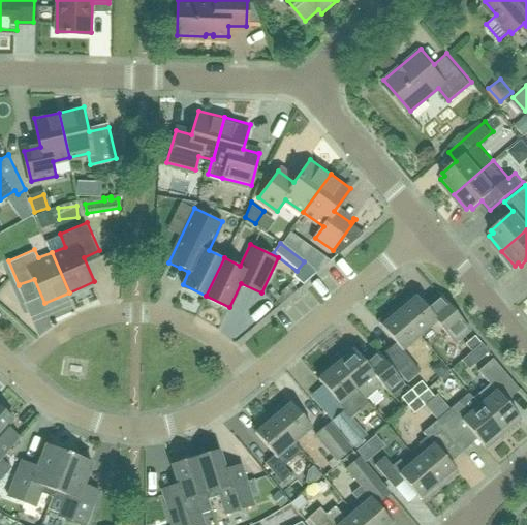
[(314,274),(326,264),(317,253),(306,264),(314,274)]
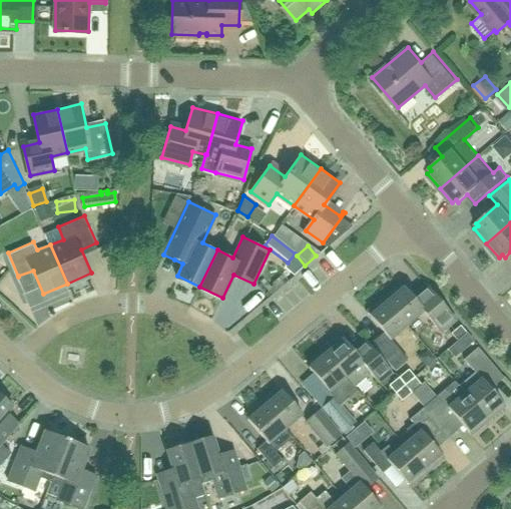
[(265,275),(262,277),(272,290),(293,273),(287,267),(270,281),(265,275)]
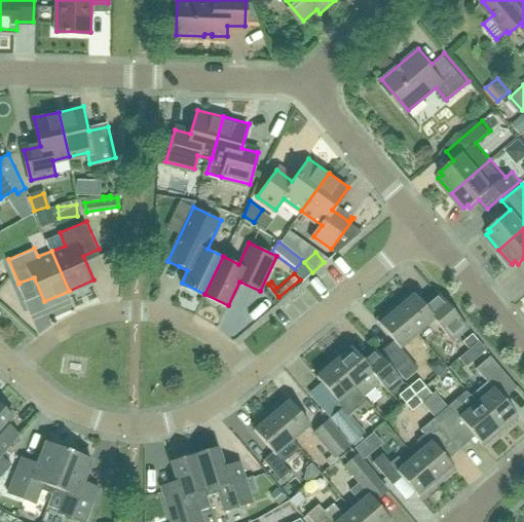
[(394,302),(418,331),(436,315),(453,337),(468,325),(447,301),(433,312),(411,288),(394,302)]
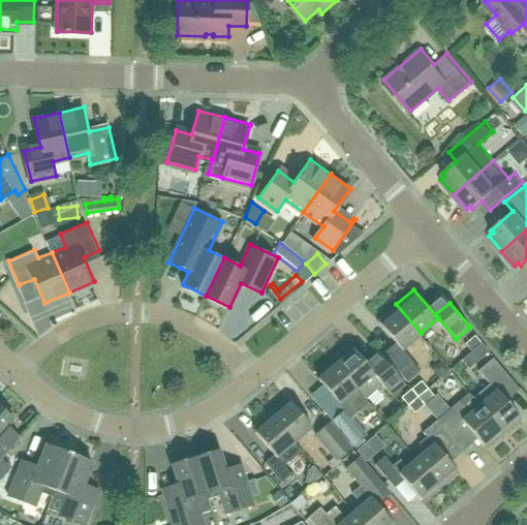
[(403,347),(421,333),(396,304),(378,319),(400,344),(388,356),(408,379),(421,368),(403,347)]
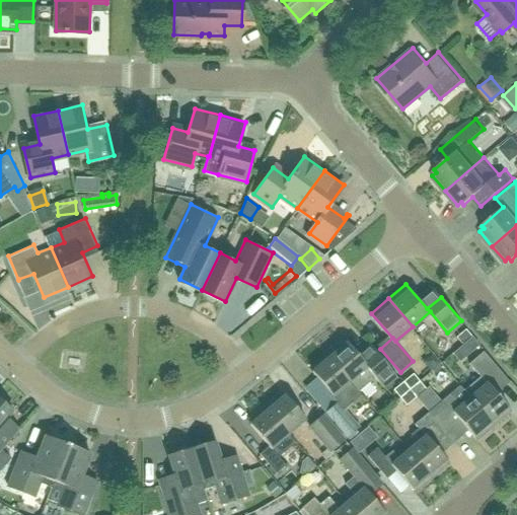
[(463,343),(472,334),(466,326),(456,334),(463,343)]
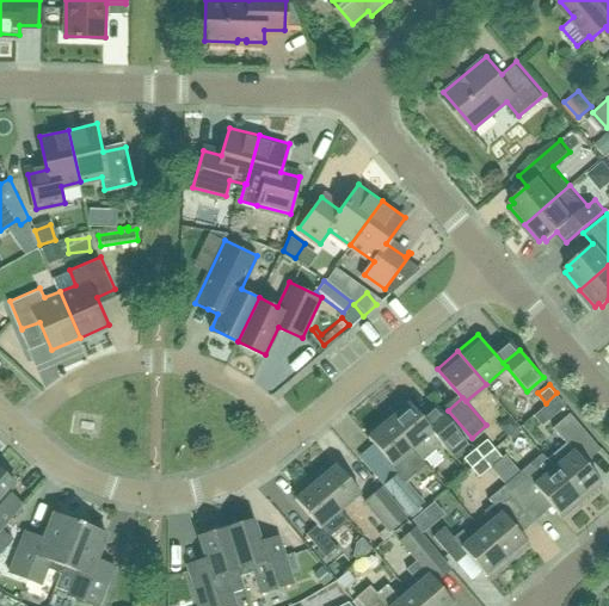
[(557,393),(546,403),(553,412),(565,402),(557,393)]
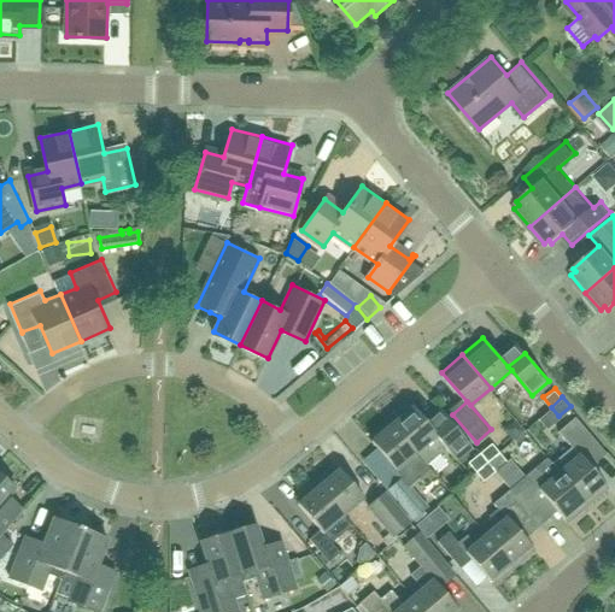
[(396,418),(392,422),(417,451),(428,463),(441,452),(439,449),(446,445),(457,458),(473,445),(445,412),(431,424),(413,404),(411,406),(406,400),(391,413),(396,418)]
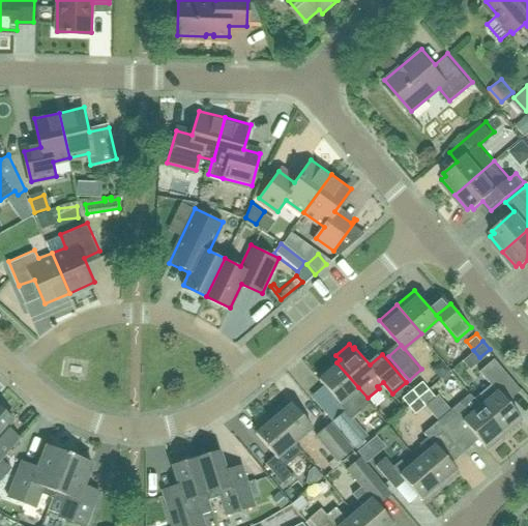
[(480,404),(505,432),(523,417),(505,398),(508,391),(517,383),(494,356),(479,369),(491,382),(473,396),(480,404)]
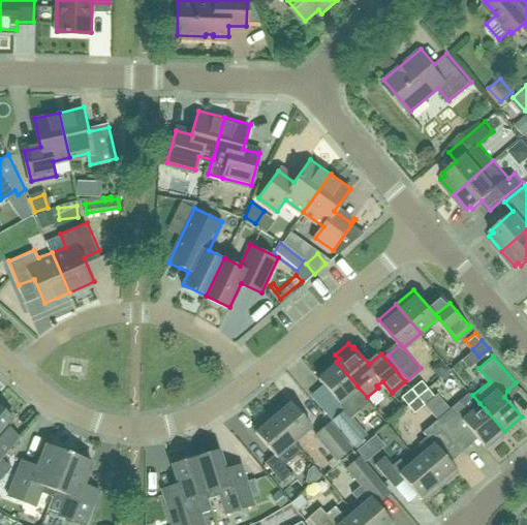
[(367,398),(367,397),(358,387),(336,362),(318,376),(340,401),(345,408),(333,419),(354,443),(367,433),(351,414),(369,400),(367,398)]
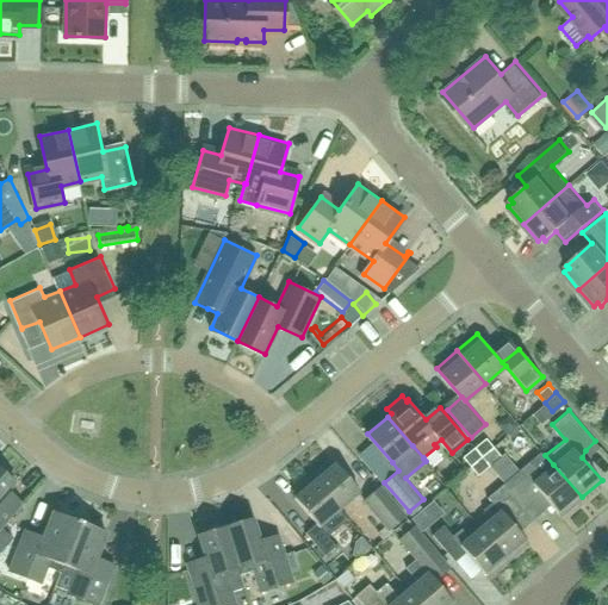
[(475,446),(483,455),(494,446),(486,436),(475,446)]
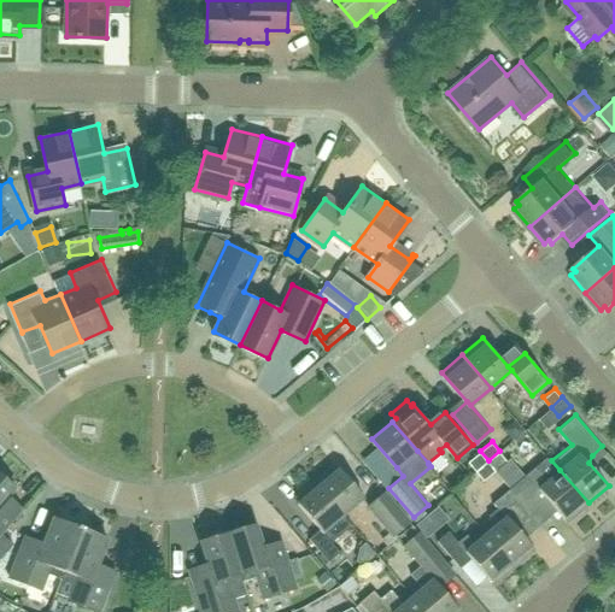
[(476,470),(488,460),(480,451),(469,460),(476,470)]
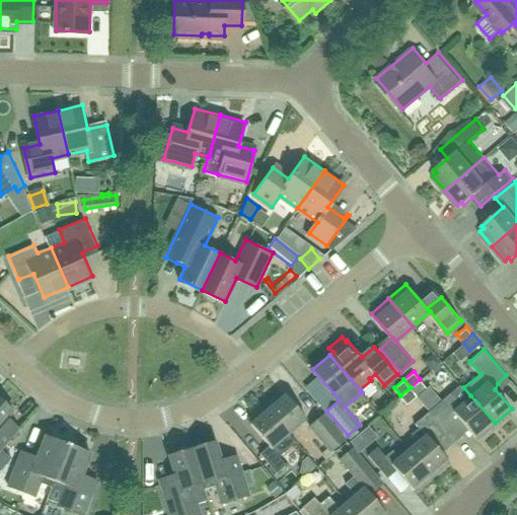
[(411,387),(417,394),(427,387),(420,379),(411,387)]
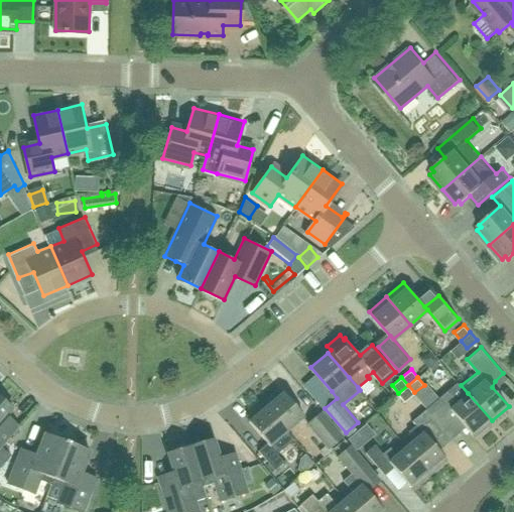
[(468,393),(461,385),(458,381),(447,389),(426,407),(450,433),(464,422),(475,435),(492,420),(468,393)]
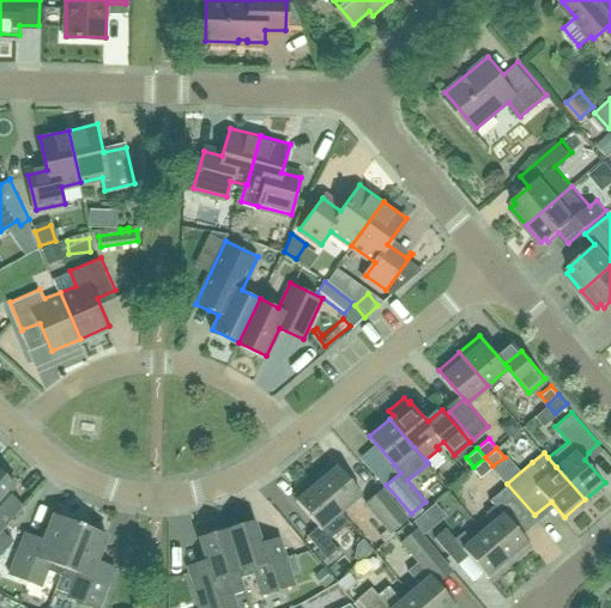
[(481,476),(492,466),(485,457),(473,467),(481,476)]
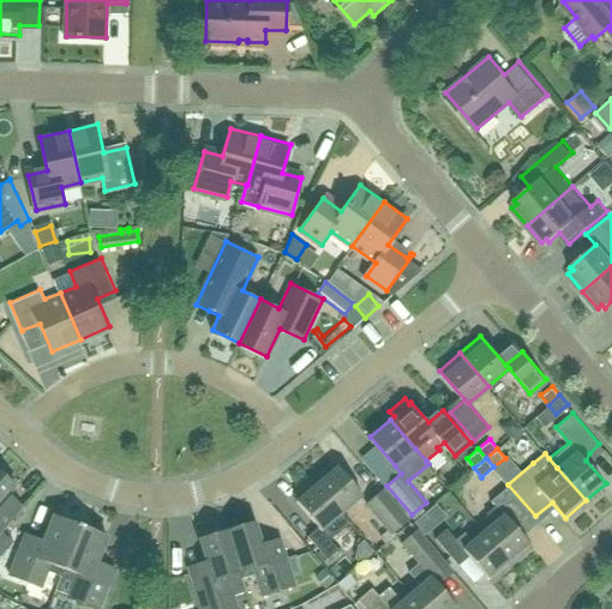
[(313,477),(342,511),(363,493),(334,460),(313,477)]
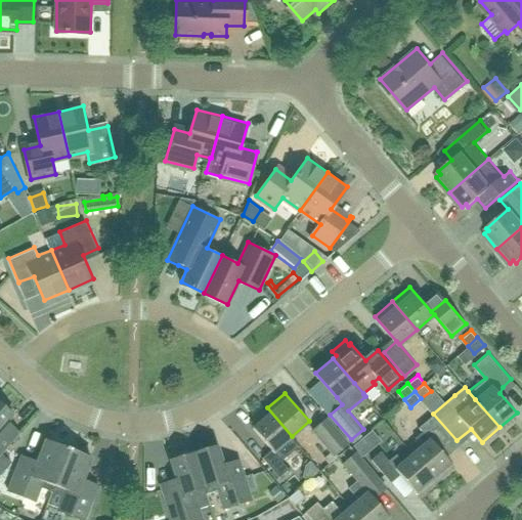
[(13,407),(1,397),(0,397),(0,451),(20,430),(8,419),(13,414),(10,410),(13,407)]
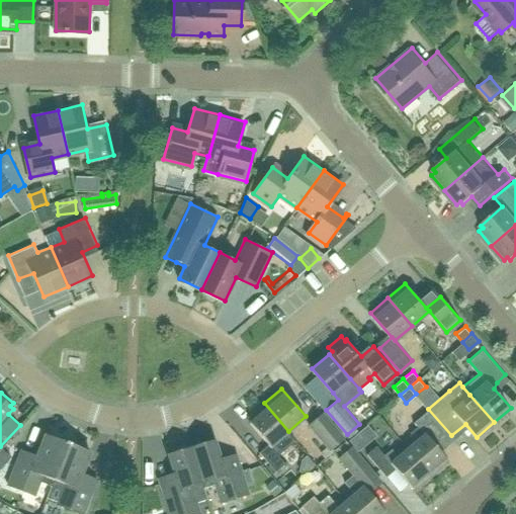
[(288,431),(264,403),(247,417),(269,442),(260,450),(276,470),(285,461),(278,453),(295,438),(288,431)]
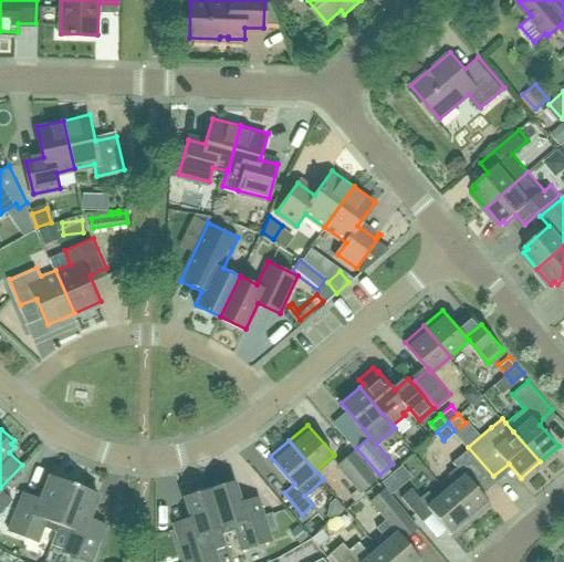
[(479,489),(493,476),(468,447),(452,460),(457,465),(449,471),(456,479),(446,488),(472,519),(491,503),(479,489)]
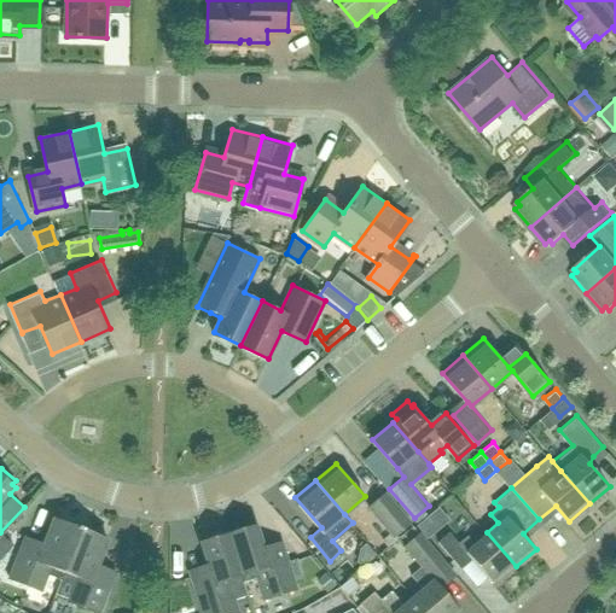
[(395,535),(411,521),(385,491),(370,505),(395,535)]
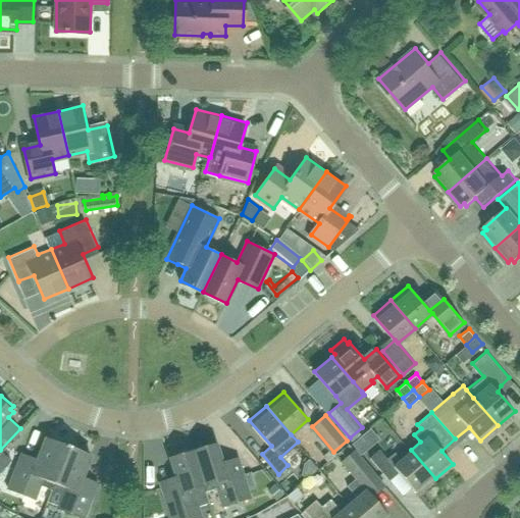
[(52,488),(69,445),(66,444),(66,445),(46,436),(38,458),(22,452),(9,486),(36,498),(41,483),(52,488)]
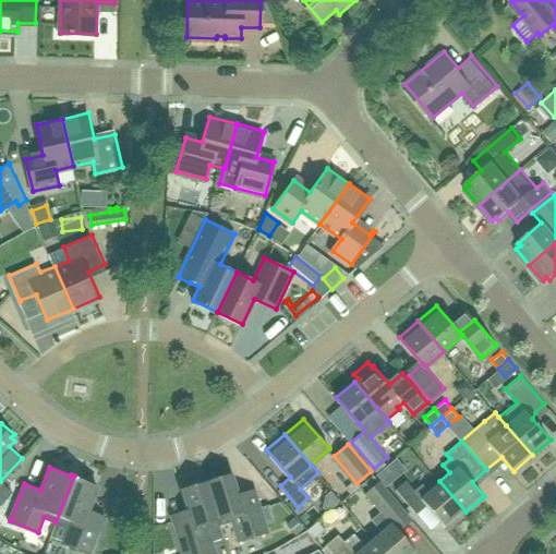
[(231,472),(206,481),(220,525),(232,520),(239,540),(268,530),(254,488),(238,493),(231,472)]
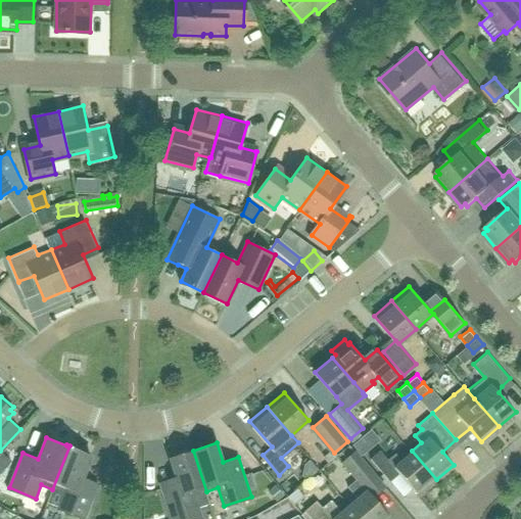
[(386,484),(359,453),(350,443),(338,454),(344,460),(342,461),(358,478),(349,485),(359,497),(349,504),(362,518),(389,518),(391,518),(373,496),(386,484)]
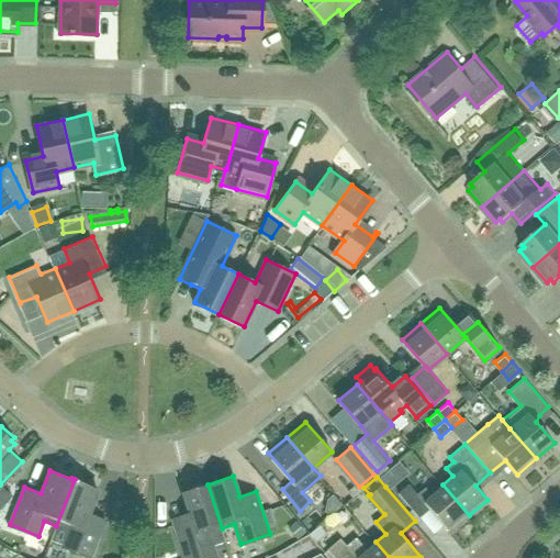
[(78,480),(75,479),(56,526),(68,531),(63,545),(91,556),(107,519),(90,512),(99,490),(77,481),(78,480)]
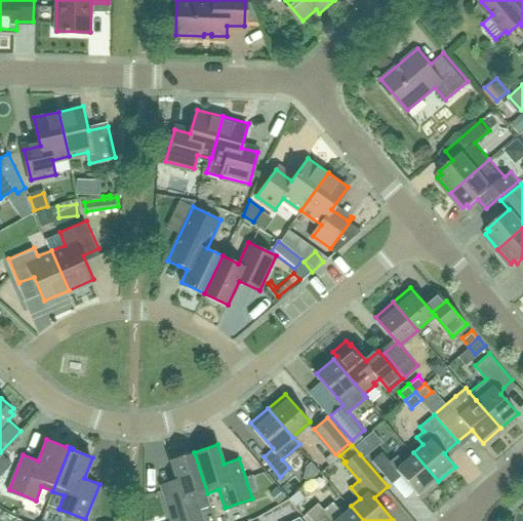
[(438,481),(413,452),(405,461),(398,452),(390,459),(381,450),(372,458),(389,478),(398,471),(420,496),(438,481)]
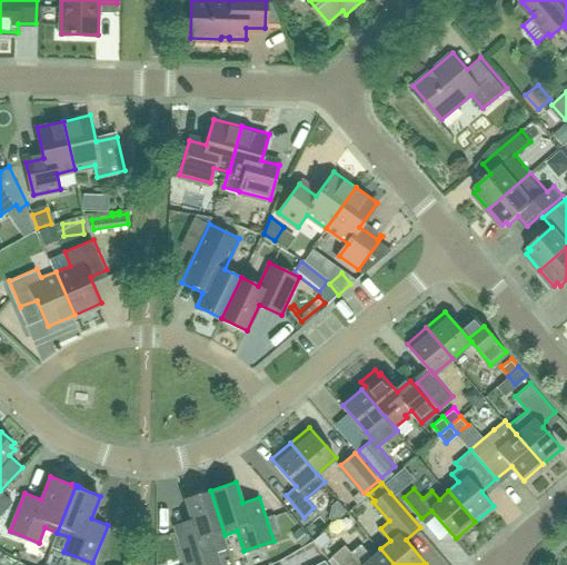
[(0,517),(15,502),(3,491),(0,494),(0,517)]
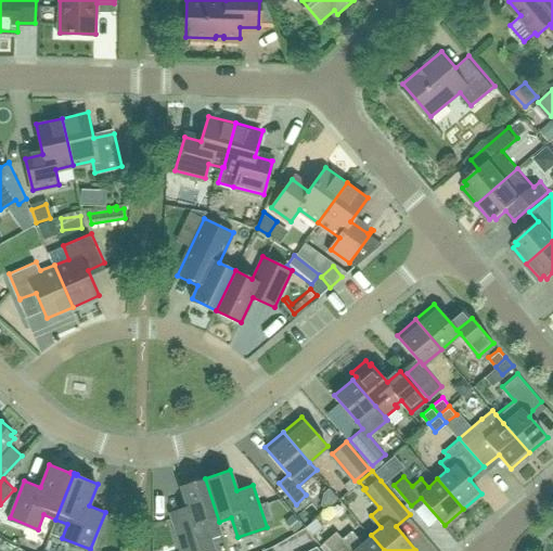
[(219,522),(205,478),(181,486),(189,512),(174,517),(171,511),(170,511),(182,550),(205,550),(215,548),(210,537),(223,534),(219,522)]
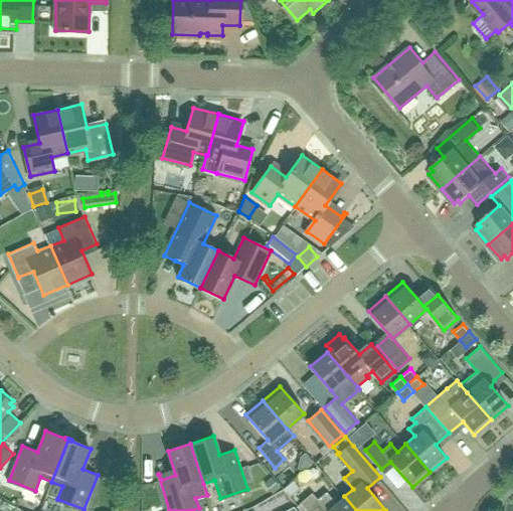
[(356,510),(344,496),(337,503),(327,492),(318,500),(313,493),(301,503),(307,510),(356,510)]
